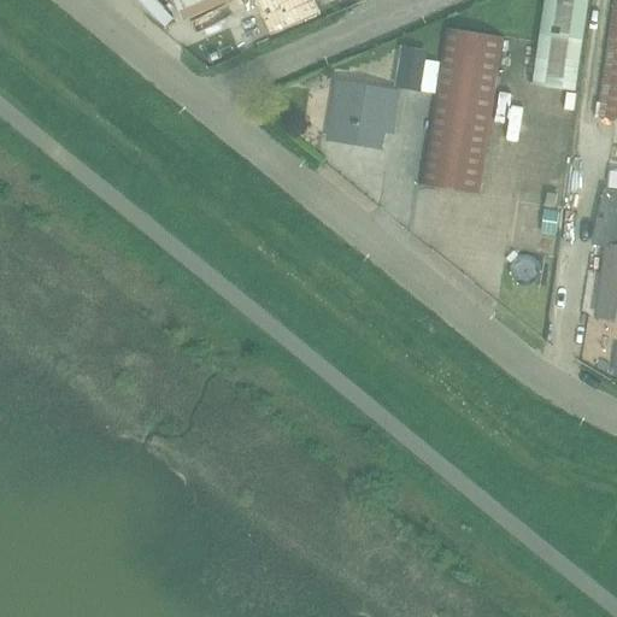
[(175,0),(184,21),(233,0),(175,0)]
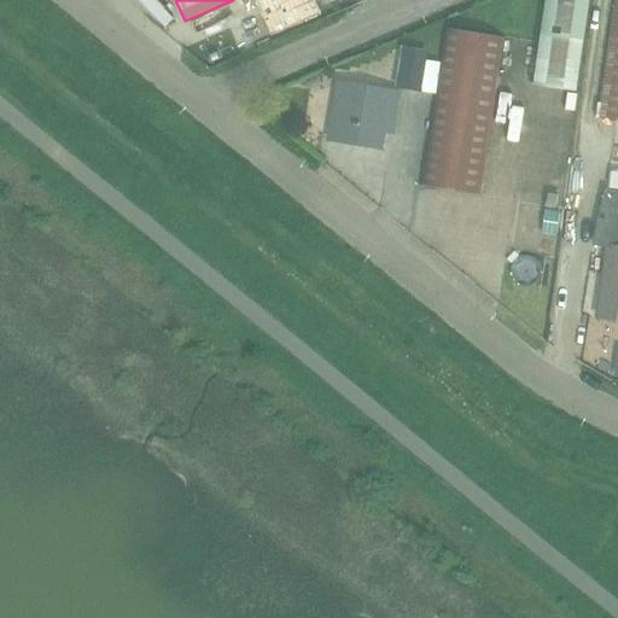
[(254,0),(270,38),(320,16),(313,0),(254,0)]
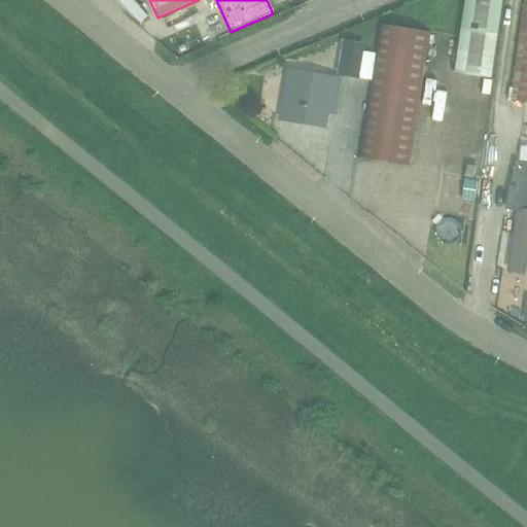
[(465,0),(455,74),(491,79),(501,0),(465,0)]
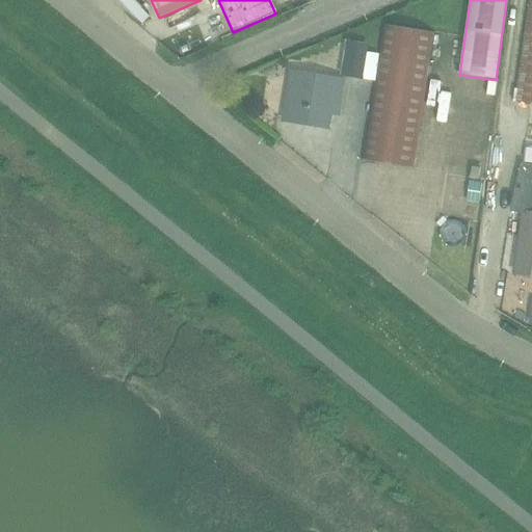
[(531,0),(528,0),(513,101),(531,103),(531,0)]
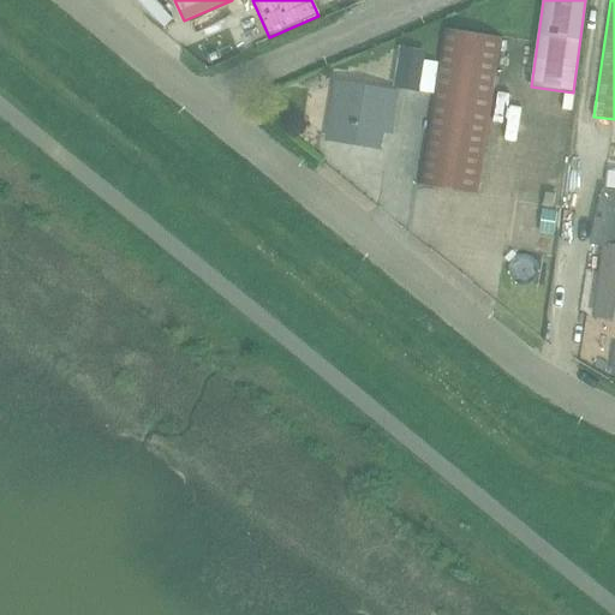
[(502,37),(442,28),(418,184),(478,193),(502,37)]
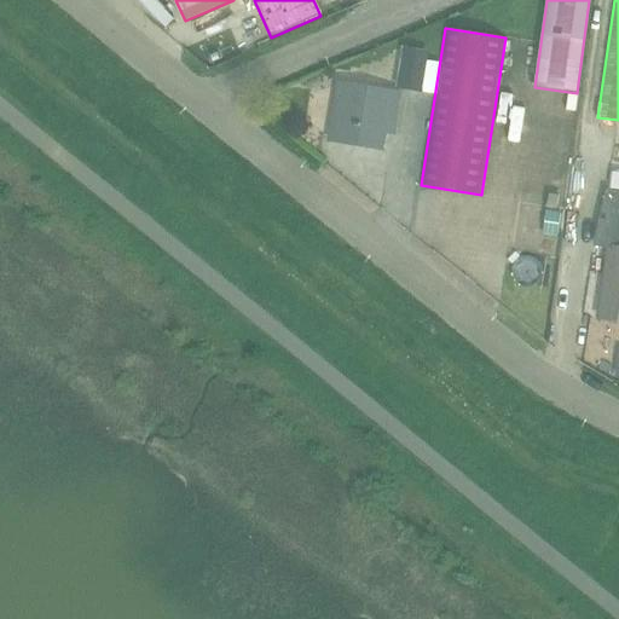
[(399,91),(420,94),(426,55),(406,52),(399,91)]
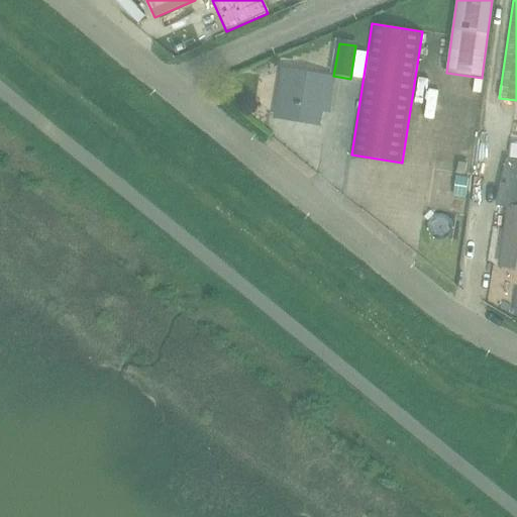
[(328,110),(333,81),(284,73),(277,118),(318,124),(320,109),(328,110)]
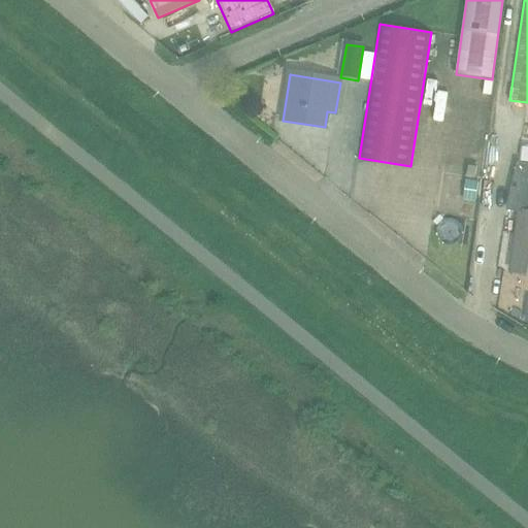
[(502,239),(498,269),(527,273),(527,164),(517,163),(505,210),(519,211),(517,227),(509,226),(508,240),(502,239)]
